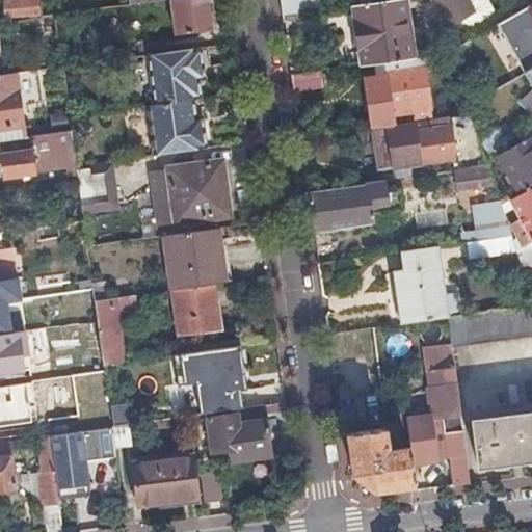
[(40,16),(37,0),(17,0),(6,1),(7,18),(40,16)]
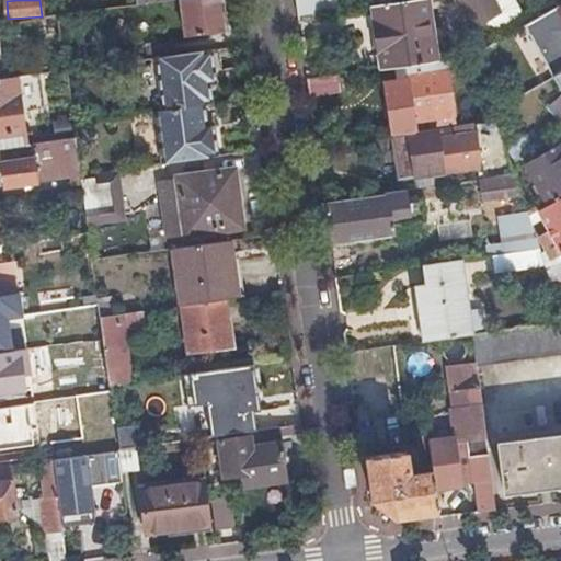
[(43,0),(46,19),(59,16),(66,15),(64,0),(43,0)]
